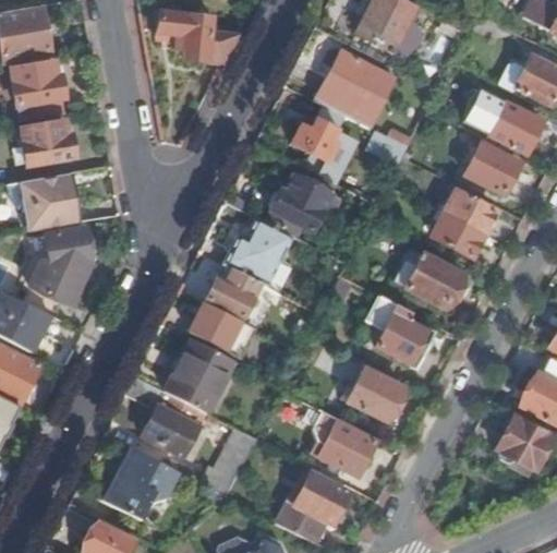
[(415,4),(407,0),(372,0),(354,34),(359,37),(361,34),(387,47),(386,50),(391,53),(392,50),(407,58),(419,35),(419,32),(416,25),(408,20),(415,4)]
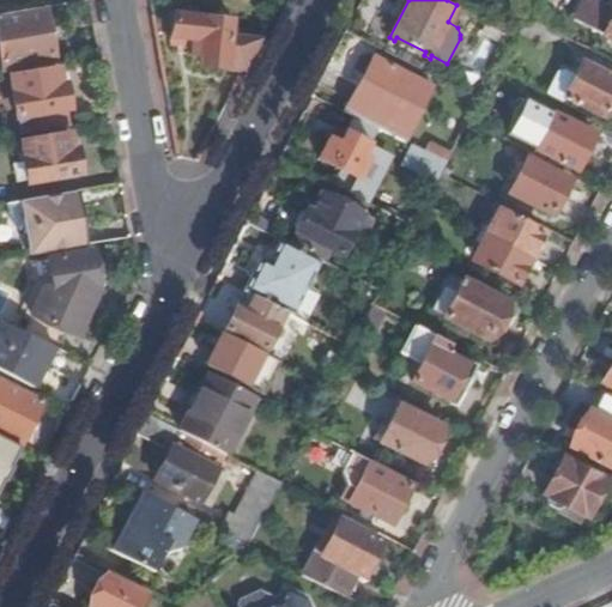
[(611,5),(601,0),(583,0),(574,18),(611,36),(611,5)]
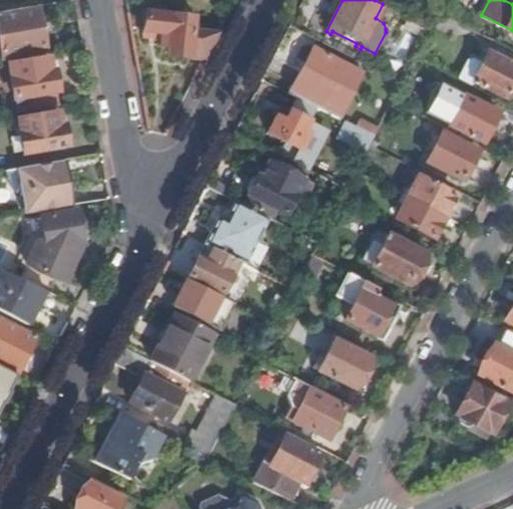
[(45,48),(37,4),(0,10),(0,44),(2,56),(7,55),(42,48),(45,48)]
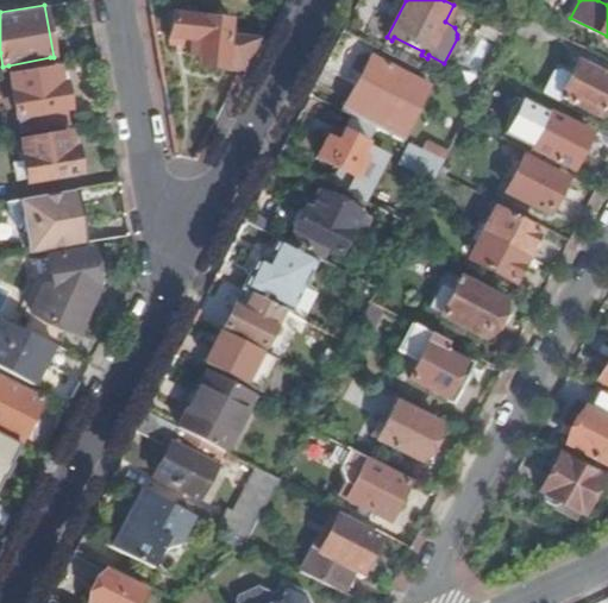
[(201,62),(243,66),(259,35),(230,32),(231,16),(174,10),(171,33),(192,36),(192,42),(190,52),(202,54),(201,62)]
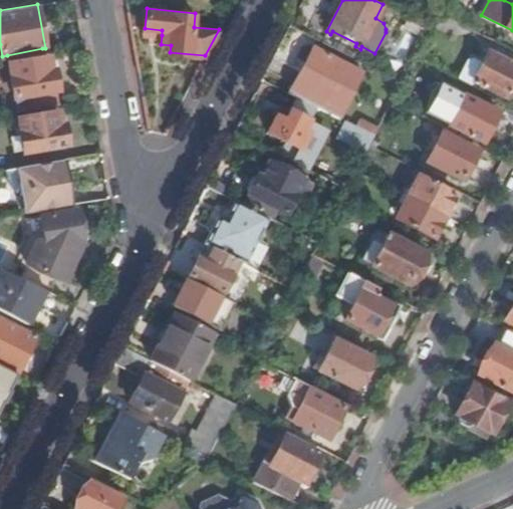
[(313,45),(289,91),(338,116),(362,70),(313,45)]
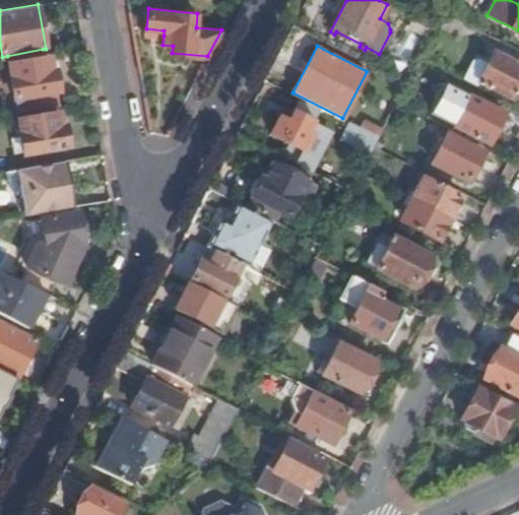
[(45,57),(43,49),(7,56),(8,63),(45,57)]
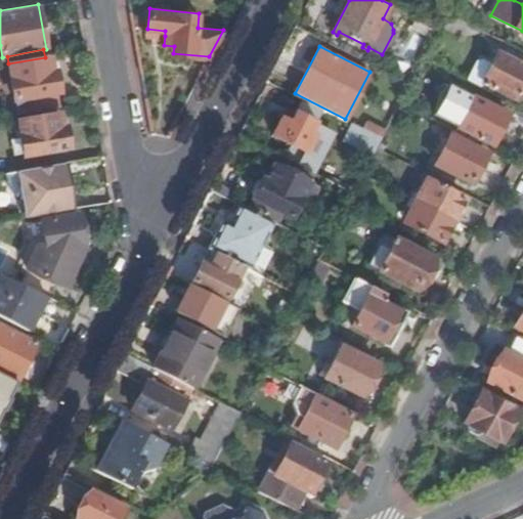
[(476,60),(466,79),(479,85),(482,80),(517,98),(522,86),(522,65),(497,52),(490,63),(481,57),(476,60)]
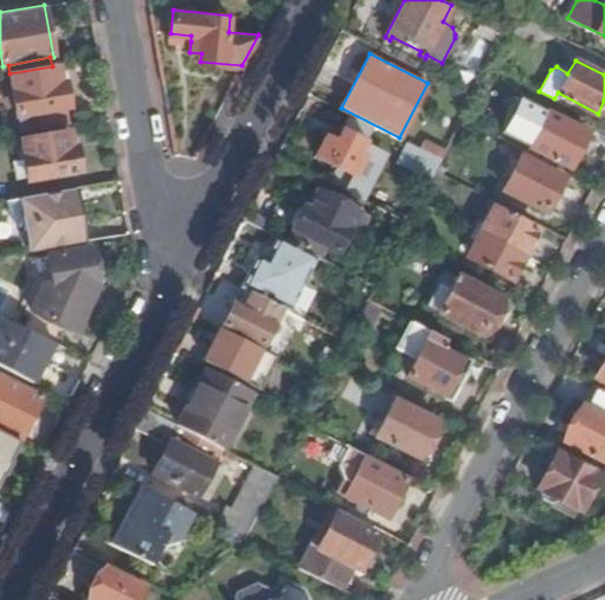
[(62,122),(65,121),(63,107),(65,105),(62,78),(59,79),(56,65),(52,66),(10,73),(20,129),(62,122)]
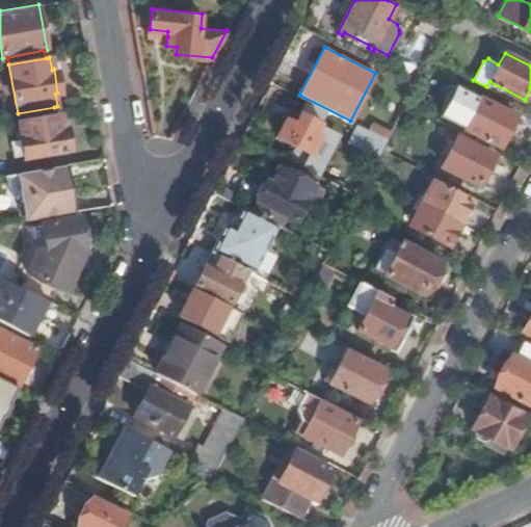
[(465,126),(501,146),(515,115),(479,98),(465,126)]
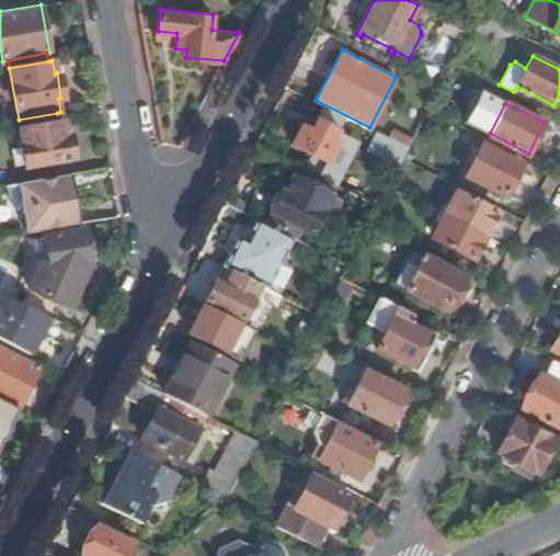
[(57,113),(19,120),(20,127),(59,121),(57,113)]
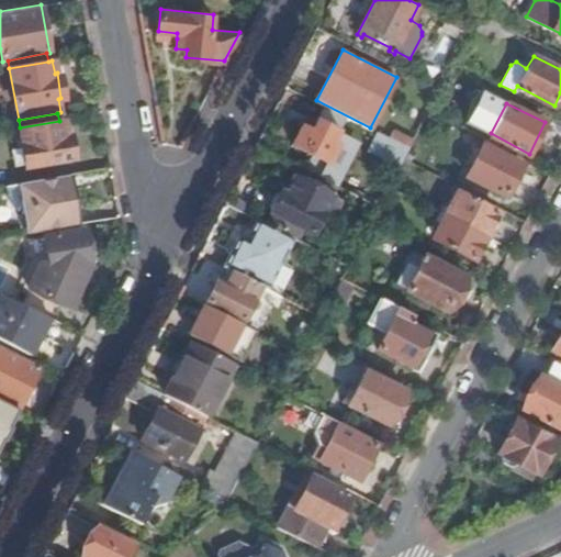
[(307,114),(302,124),(311,130),(316,119),(307,114)]
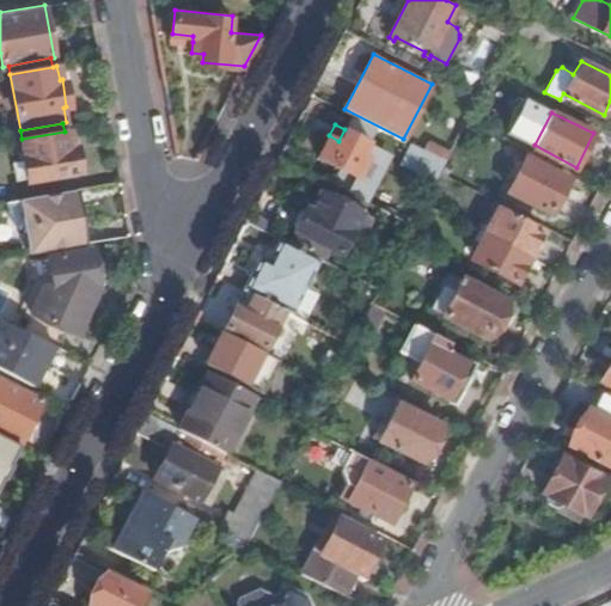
[(329,135),(318,155),(374,184),(388,160),(366,148),(370,142),(344,129),(338,141),(329,135)]
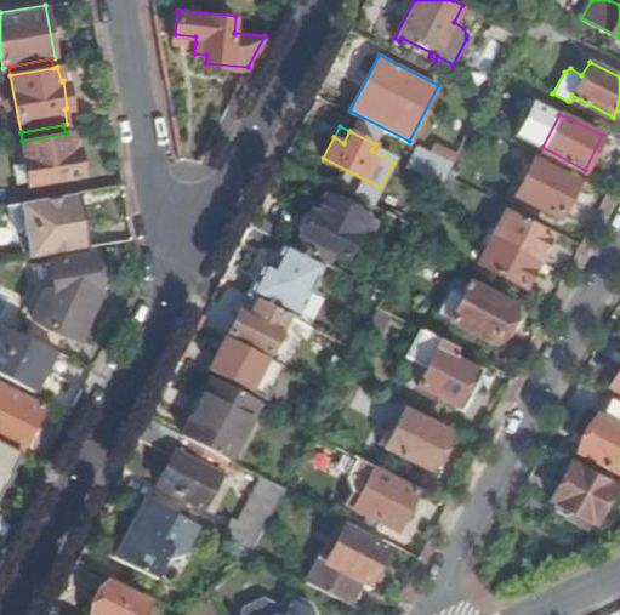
[(66,134),(22,141),(30,182),(78,174),(74,147),(72,147),(69,134),(66,134)]
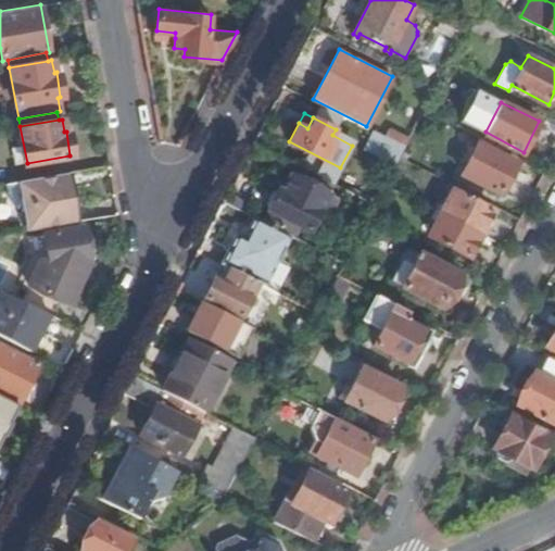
[(364,148),(395,163),(400,155),(405,146),(373,129),(364,148)]
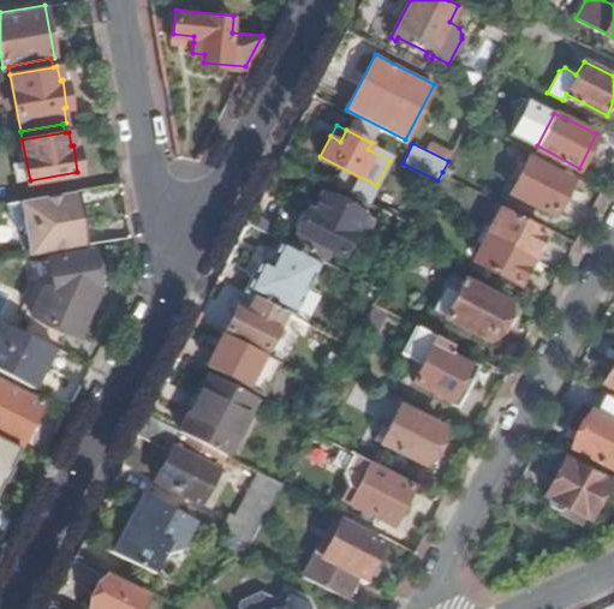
[(554,213),(571,180),(529,159),(511,191),(554,213)]
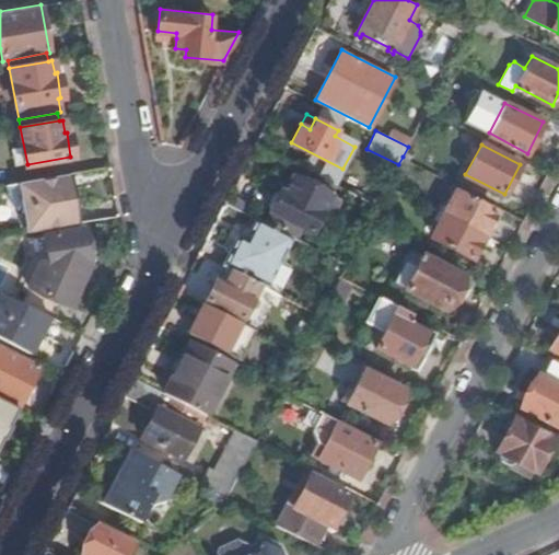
[(26,229),(83,219),(81,211),(77,211),(71,171),(6,183),(8,193),(16,204),(23,204),(26,229)]
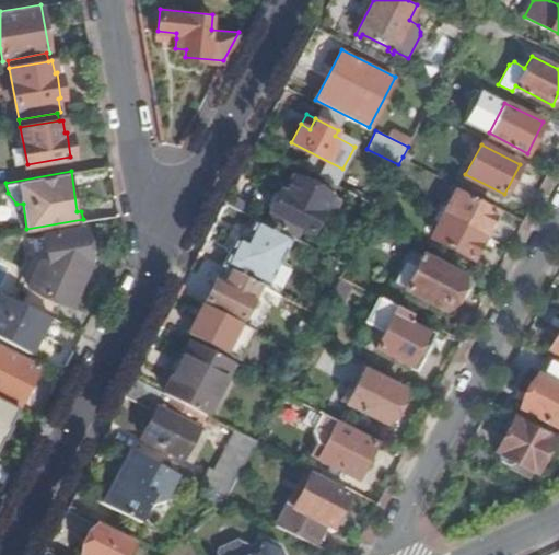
[(268,201),(272,210),(312,230),(330,195),(292,175),(283,191),(281,188),(279,191),(274,192),(268,201)]
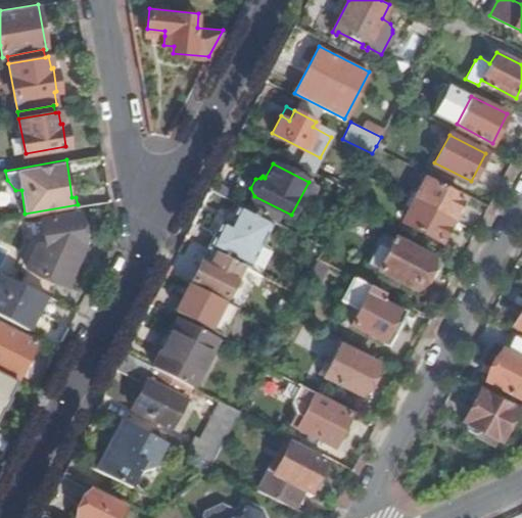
[(410,196),(452,218),(463,195),(427,177),(419,193),(413,190),(410,196)]
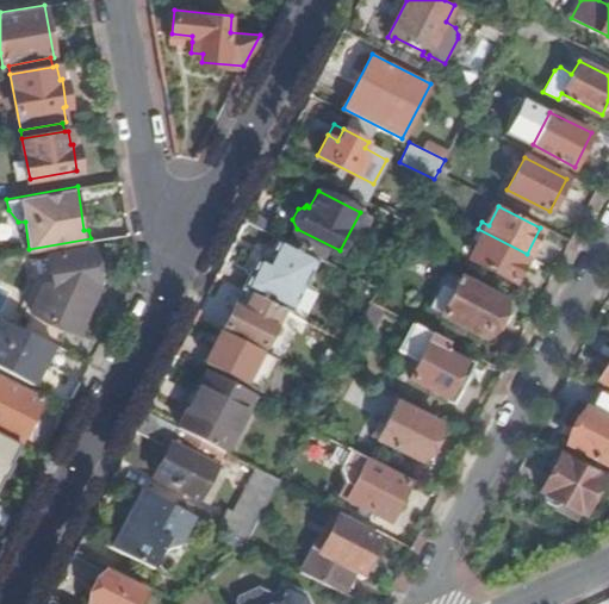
[(513,280),(527,254),(478,229),(474,237),(480,240),(472,259),(513,280)]
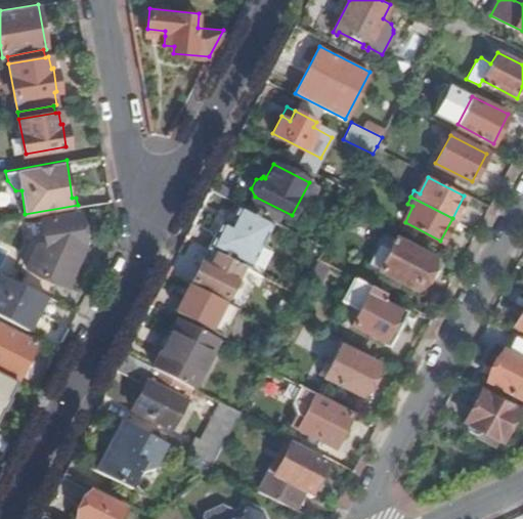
[(222,218),(208,247),(217,252),(243,264),(249,267),(273,221),(240,203),(229,222),(222,218)]
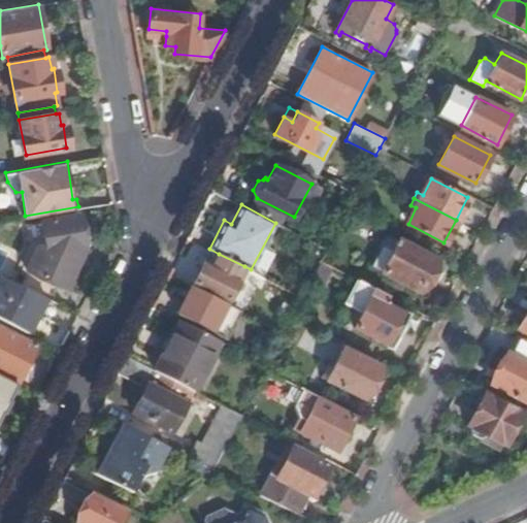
[(47,295),(52,298),(58,284),(67,288),(80,256),(79,248),(85,247),(79,213),(25,222),(29,240),(21,259),(25,261),(22,271),(26,273),(21,284),(47,295)]
